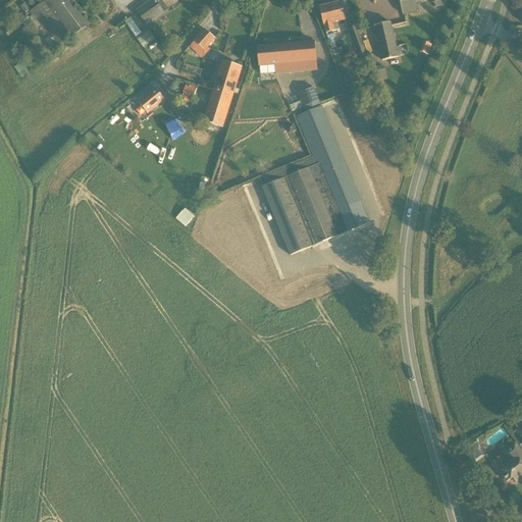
[(56,48),(88,25),(68,0),(47,0),(31,12),(56,48)]
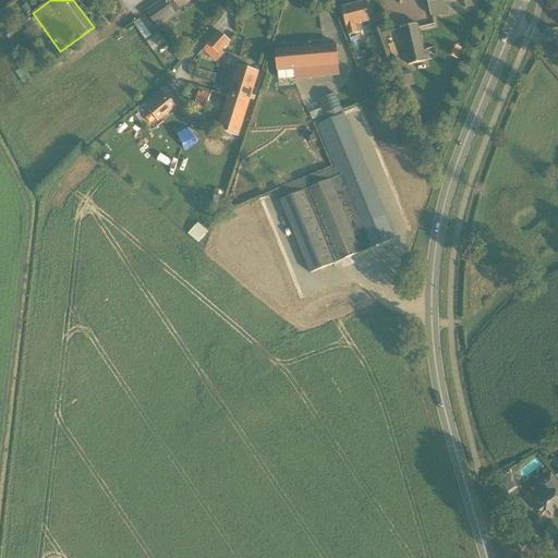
[(157,27),(176,13),(165,0),(161,0),(146,12),(157,27)]
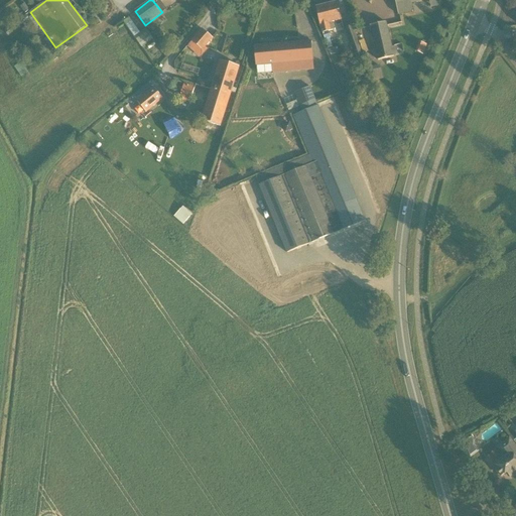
[(413,11),(411,3),(425,0),(394,0),(398,15),(413,11)]
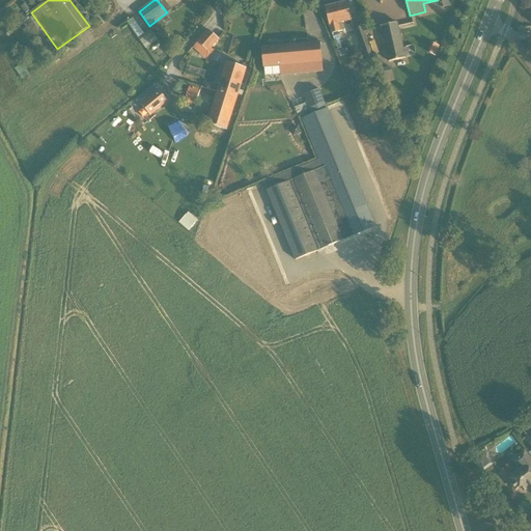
[(338,24),(352,21),(346,2),(326,7),(332,33),(339,32),(338,24)]
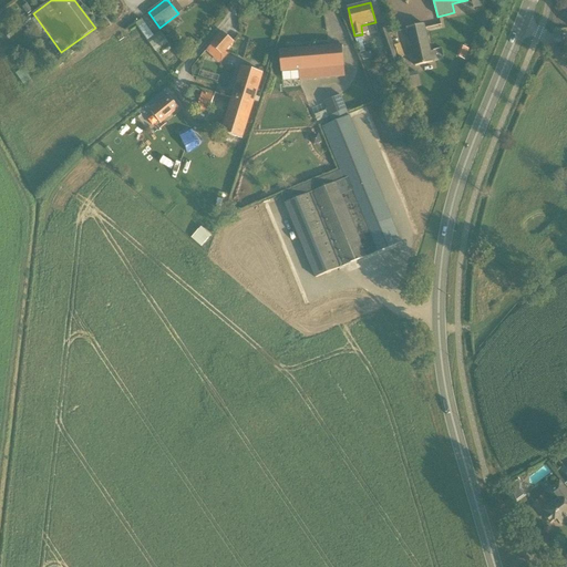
[(28,3),(22,7),(28,14),(32,11),(28,3)]
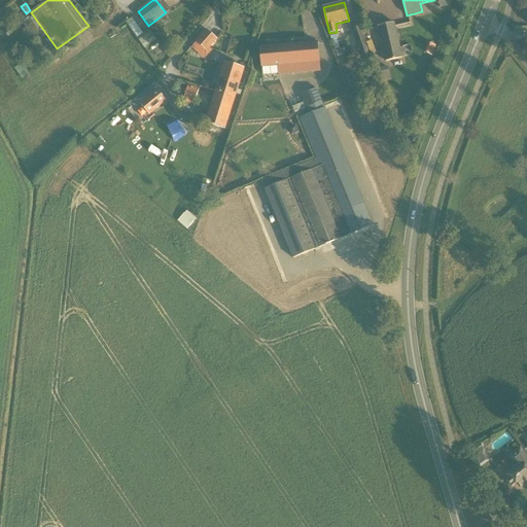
[(60,60),(27,15),(21,20),(54,64),(60,60)]
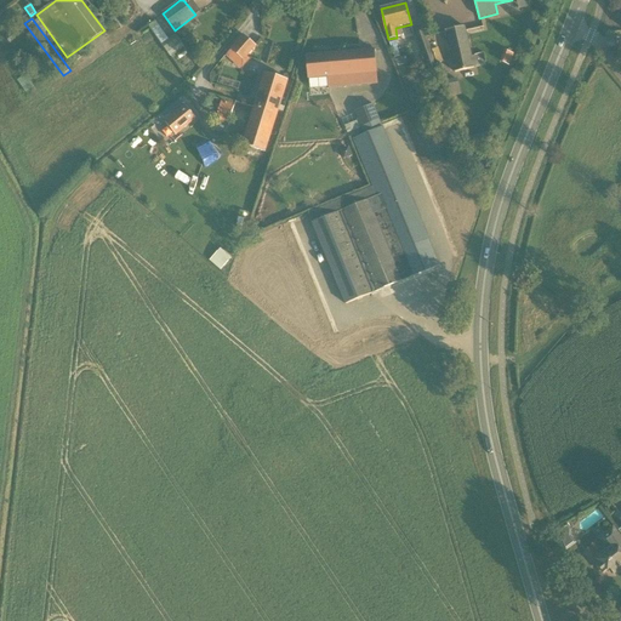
[(155,22),(148,27),(169,57),(183,47),(175,35),(167,39),(155,22)]
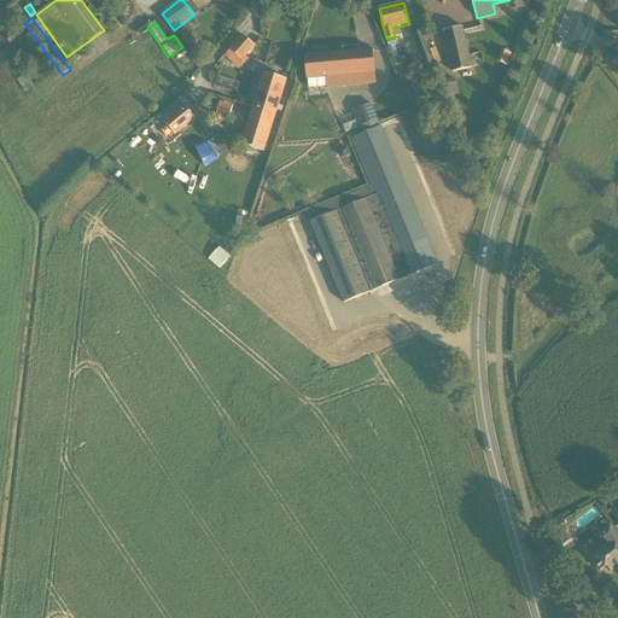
[(19,27),(5,38),(10,44),(24,33),(19,27)]
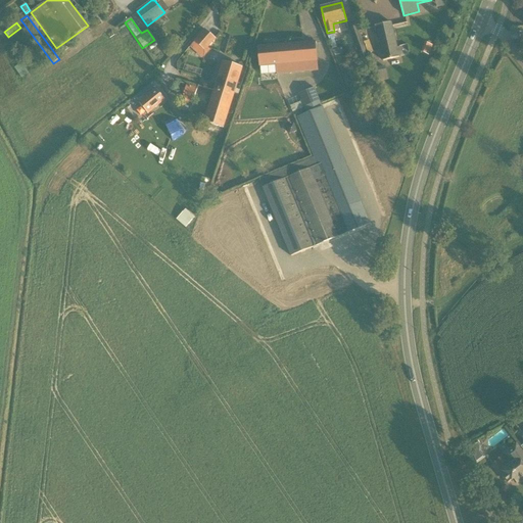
[(383,61),(398,57),(390,22),(375,26),(383,61)]
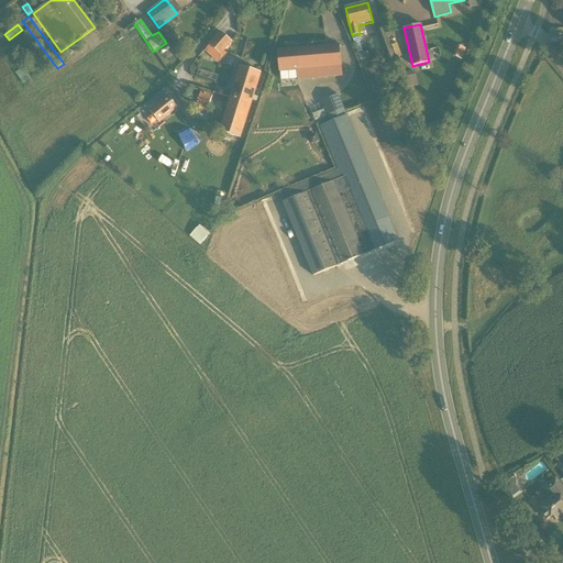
[(376,32),(387,63),(390,73),(385,75),(392,92),(398,89),(403,88),(400,85),(404,83),(396,59),(389,41),(386,33),(385,29),(376,32)]
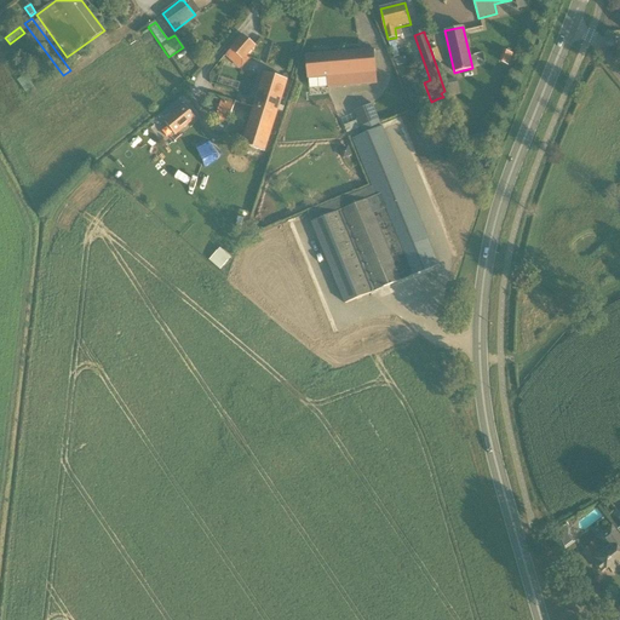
[(244,35),(230,50),(234,52),(228,58),(241,69),(250,59),(246,57),(256,46),(244,35)]
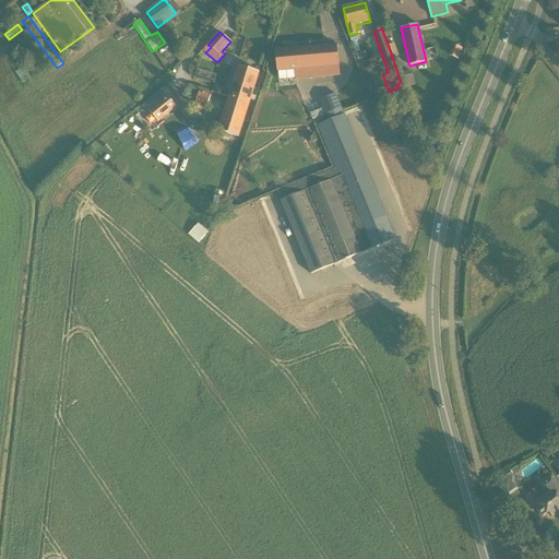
[(394,44),(389,46),(393,58),(399,56),(394,44)]
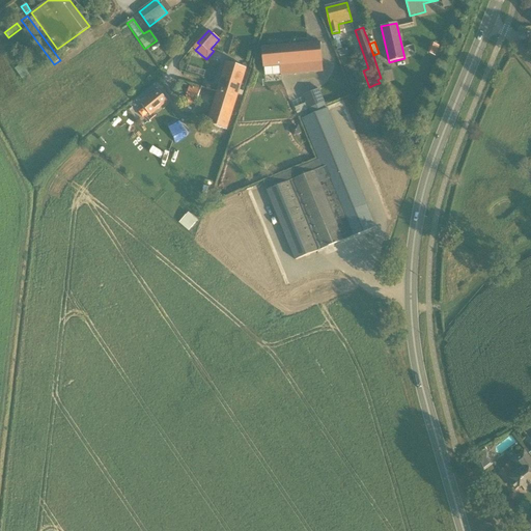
[(281,76),(323,72),(319,43),(261,48),(263,67),(280,66),(281,76)]
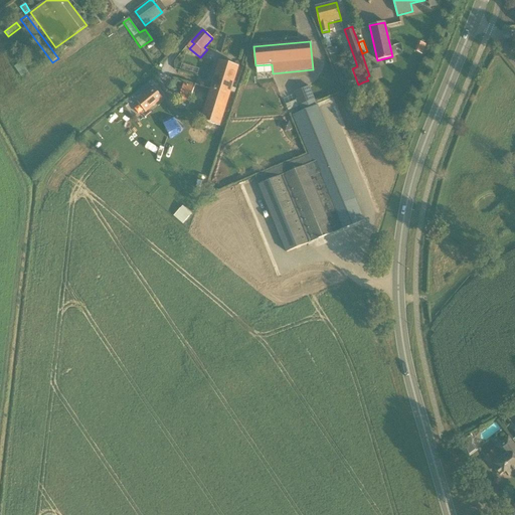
[(418,42),(414,51),(422,54),(426,45),(418,42)]
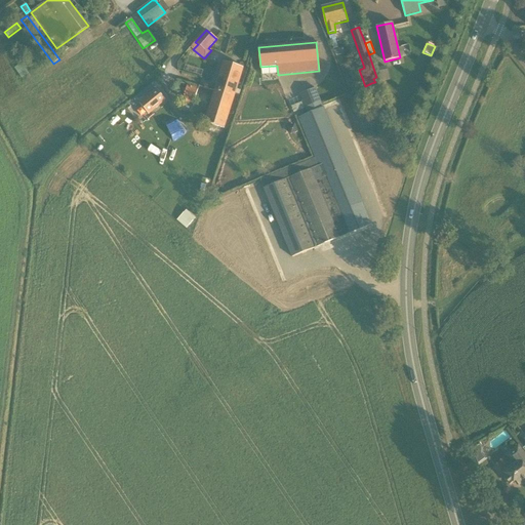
[(367,109),(365,105),(352,71),(354,70),(351,62),(348,63),(345,54),(346,54),(344,47),(333,51),(347,83),(347,84),(346,84),(367,136),(378,131),(372,118),(377,116),(373,106),(367,109)]
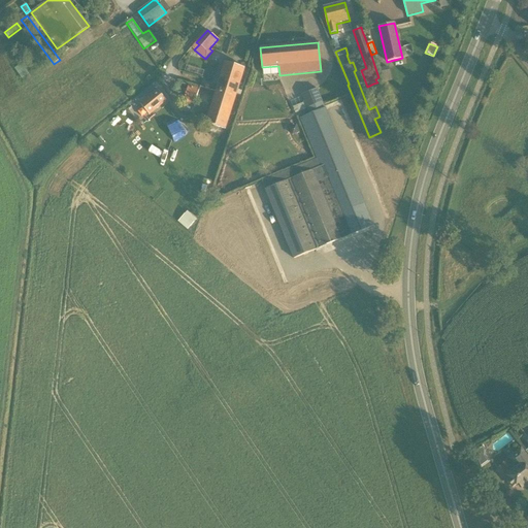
[(225,62),(216,92),(228,96),(229,91),(237,94),(244,68),(225,62)]
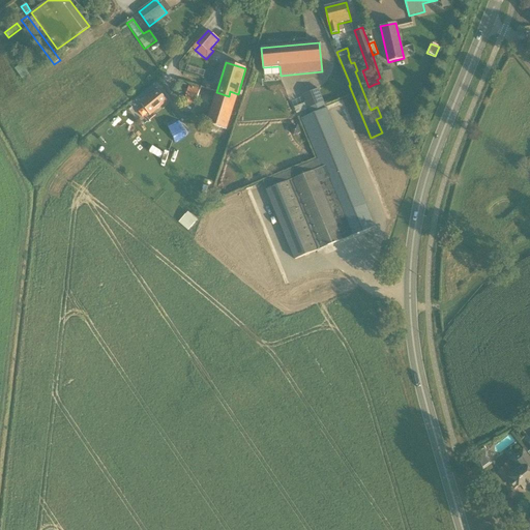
[(390,67),(381,68),(383,83),(392,81),(390,67)]
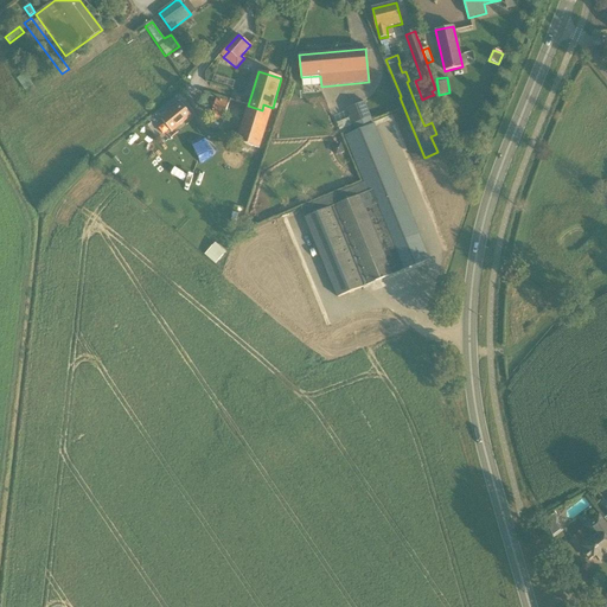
[(224,119),(230,100),(217,96),(211,115),(224,119)]
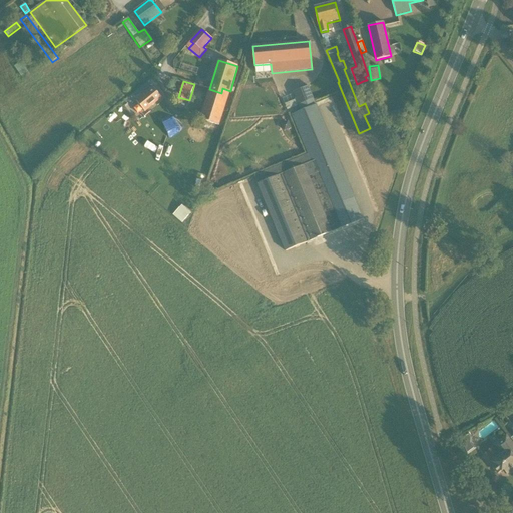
[(308,86),(294,92),(296,99),(299,105),(301,111),(316,106),(313,99),(308,86)]
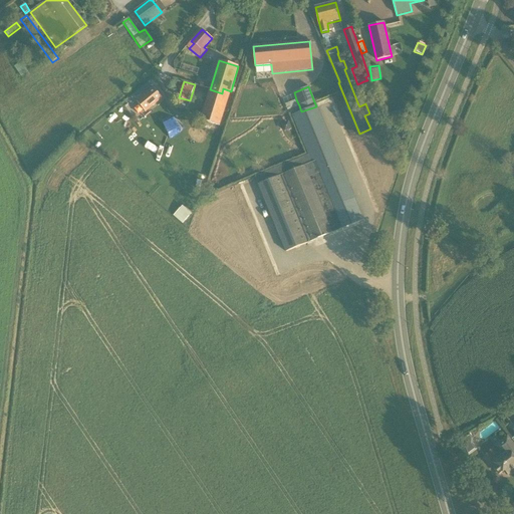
[(154,87),(137,101),(145,112),(162,98),(154,87)]
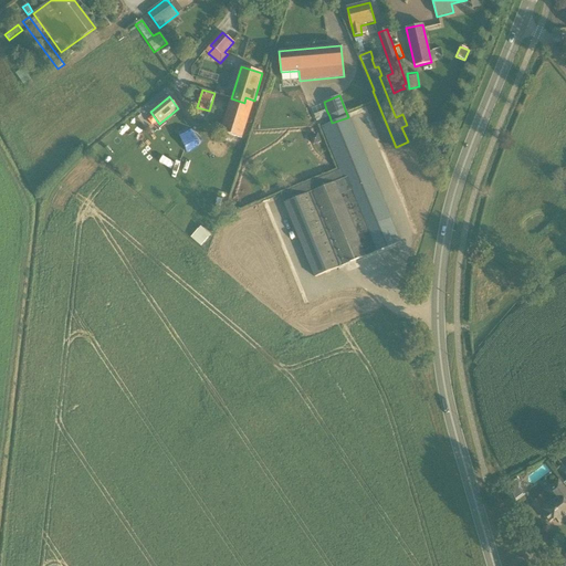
[(221,132),(242,139),(254,101),(245,97),(244,103),(231,98),(221,132)]
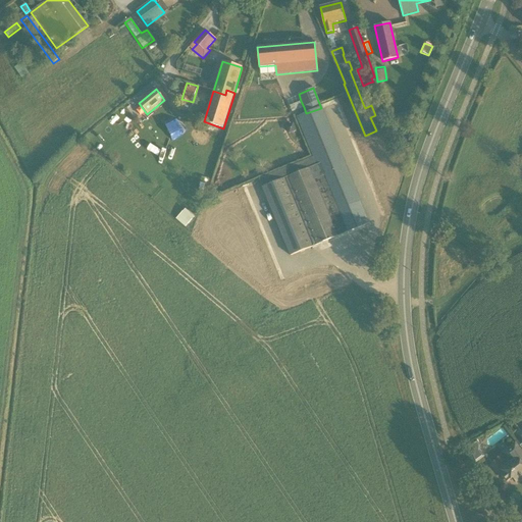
[(313,156),(259,179),(291,256),(369,223),(321,108),(306,113),(297,117),(313,156)]
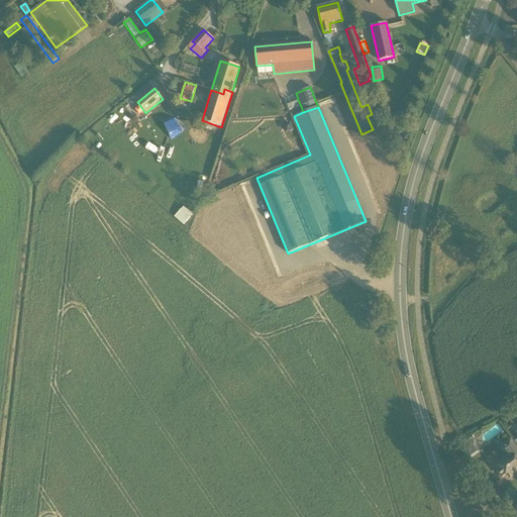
[(291,122),(283,125),(286,133),(294,130),(291,122)]
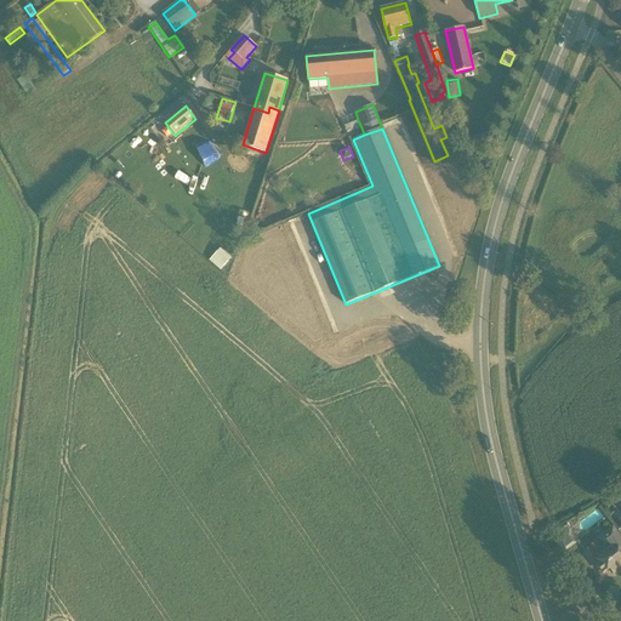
[(220,248),(209,260),(218,269),(229,257),(220,248)]
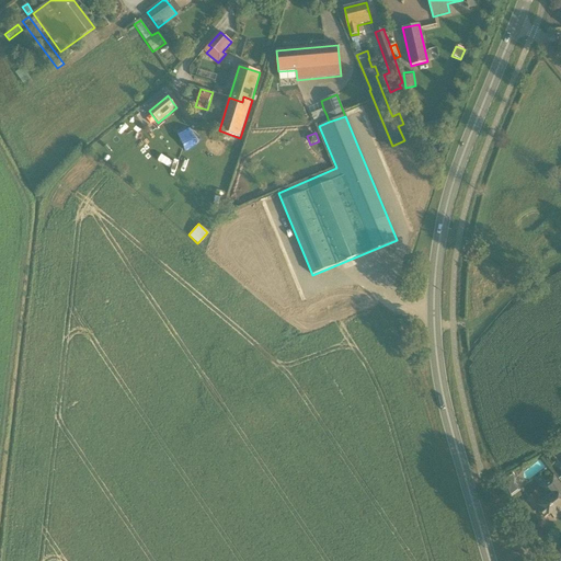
[(542,279),(539,273),(528,279),(533,286),(542,279)]
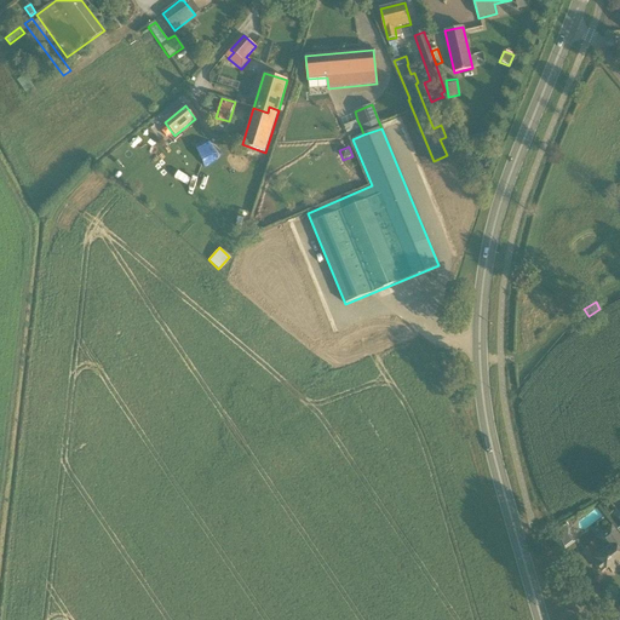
[(552,530),(560,543),(570,535),(570,528),(567,523),(552,530)]
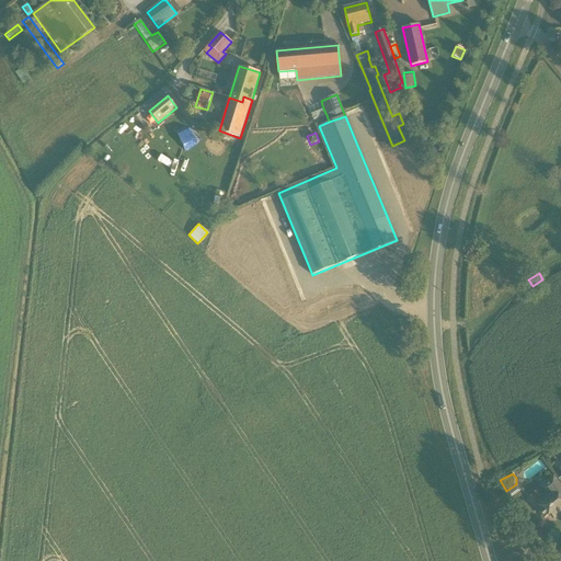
[(539,487),(548,497),(536,506),(545,518),(550,514),(553,518),(560,513),(560,487),(553,477),(539,487)]
